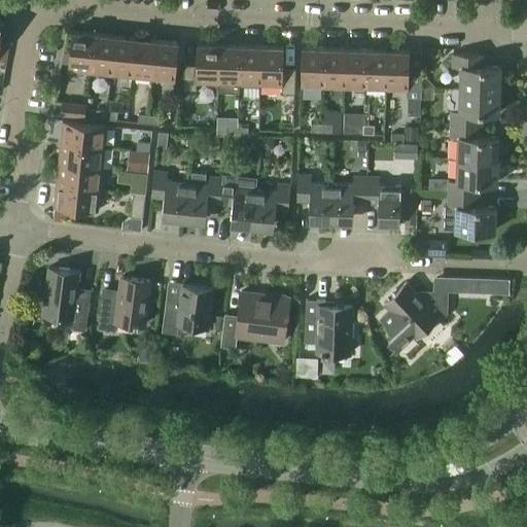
[(91,72),(95,34),(72,31),(68,70),(91,72)]
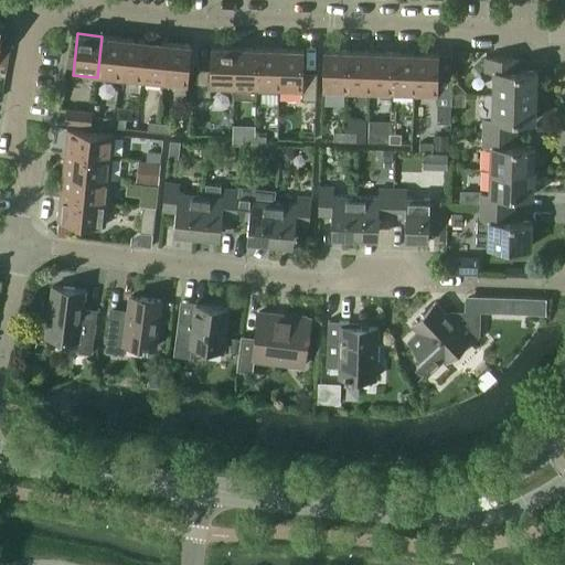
[(119,80),(124,39),(102,36),(97,77),(119,80)]
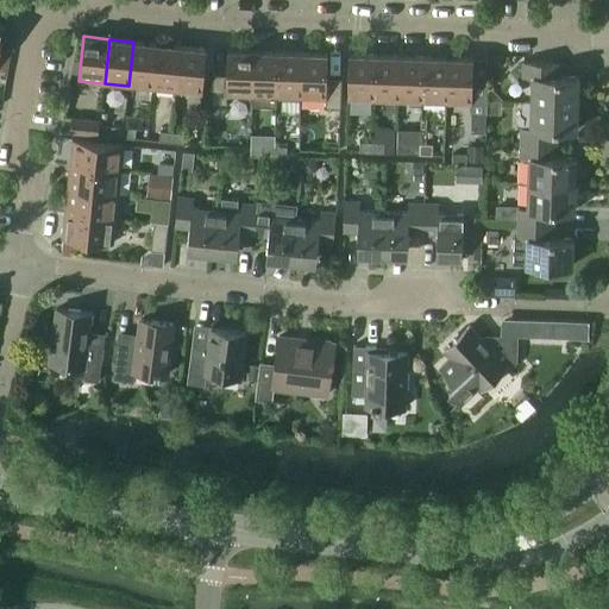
[(152,89),(157,44),(133,42),(129,86),(152,89)]
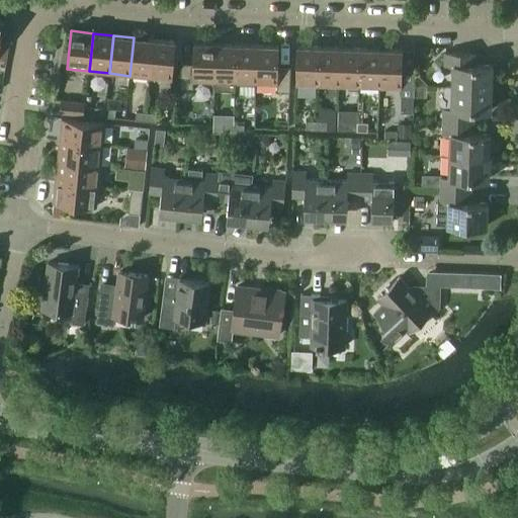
[(151,78),(154,39),(134,37),(130,76),(151,78)]
